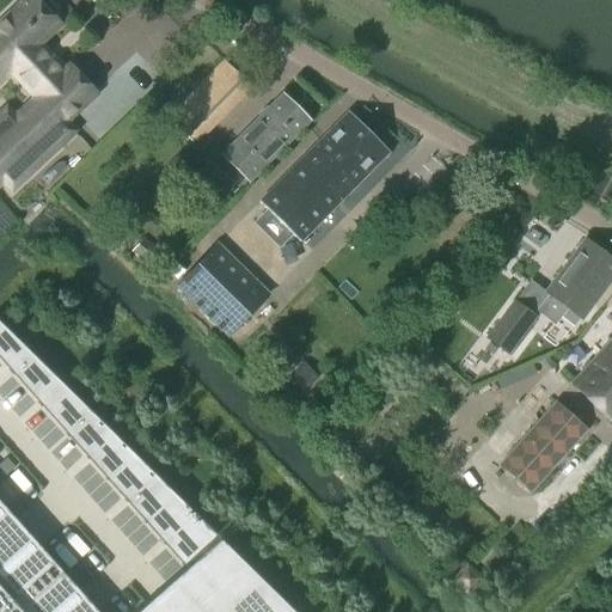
[(56,10),(47,0),(38,0),(37,2),(35,0),(28,0),(17,10),(14,7),(4,18),(6,22),(0,26),(0,72),(2,75),(13,71),(38,98),(28,109),(0,134),(0,177),(11,189),(73,132),(62,121),(93,92),(71,68),(63,75),(35,46),(57,24),(53,19),(56,14),(56,10)]
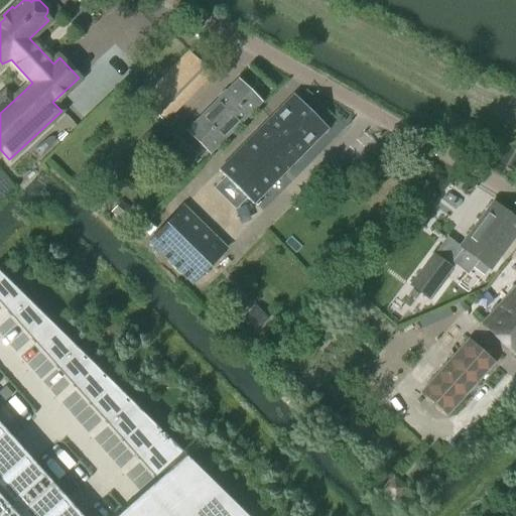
[(187,97),(166,76),(144,99),(165,120),(187,97)]
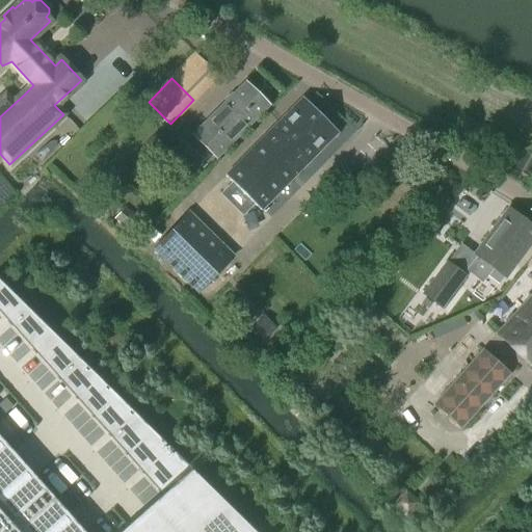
[(216,158),(268,106),(246,84),(194,136),(216,158)]
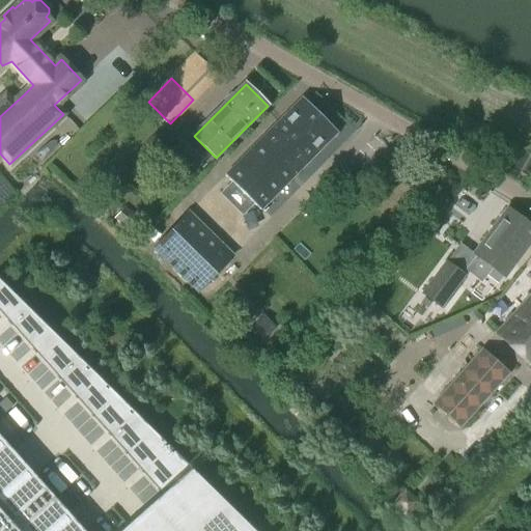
[(260,211),(336,134),(302,100),(226,176),(260,211)]
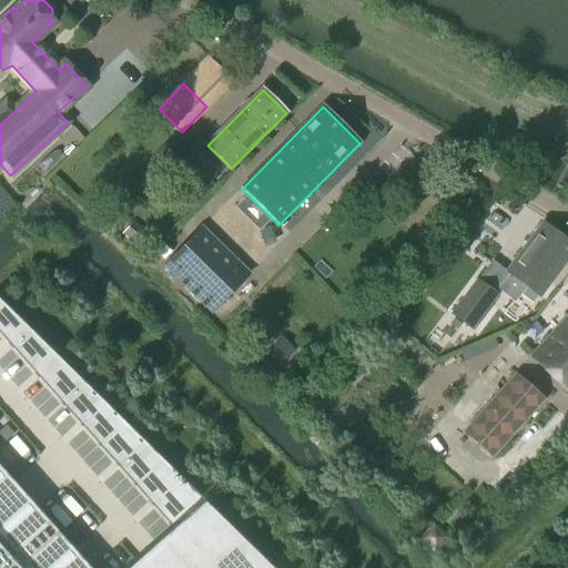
[(134,220),(123,231),(137,243),(146,232),(134,220)]
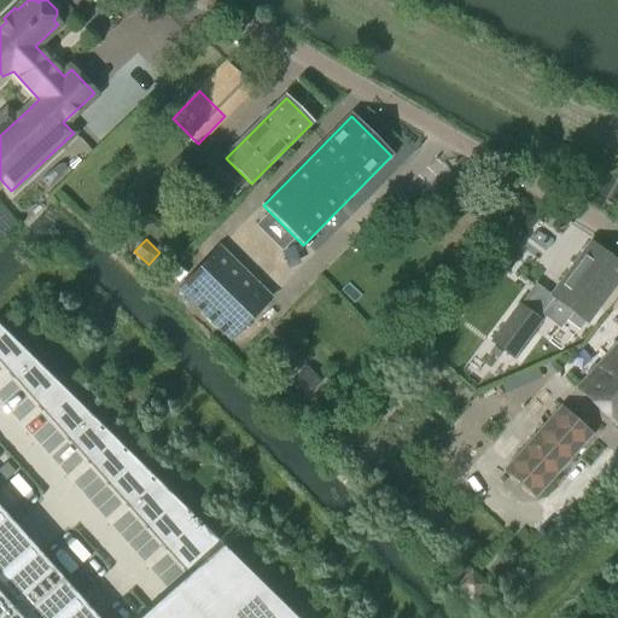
[(588,324),(617,284),(617,263),(592,243),(551,296),(588,324)]
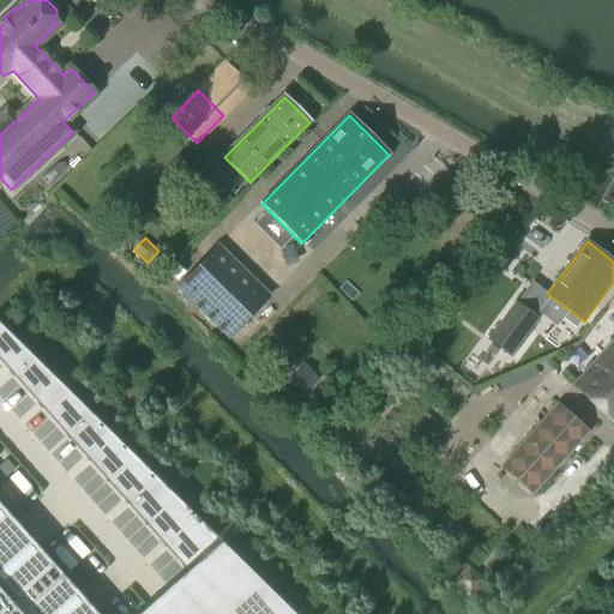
[(269,296),(218,246),(178,287),(229,337),(269,296)]
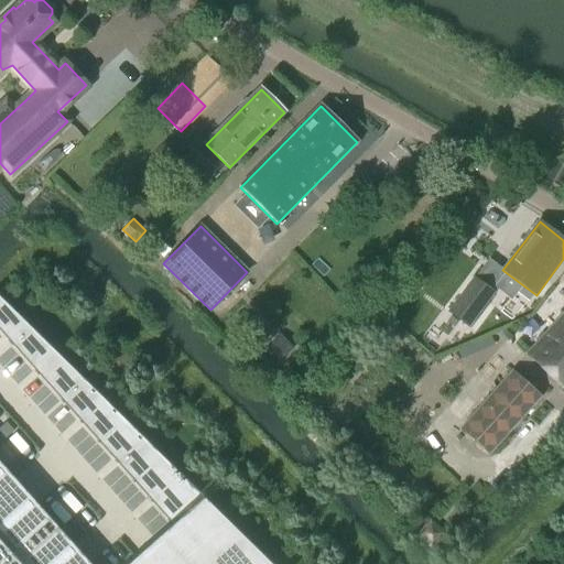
[(448,312),(468,326),(494,293),(474,278),(448,312)]
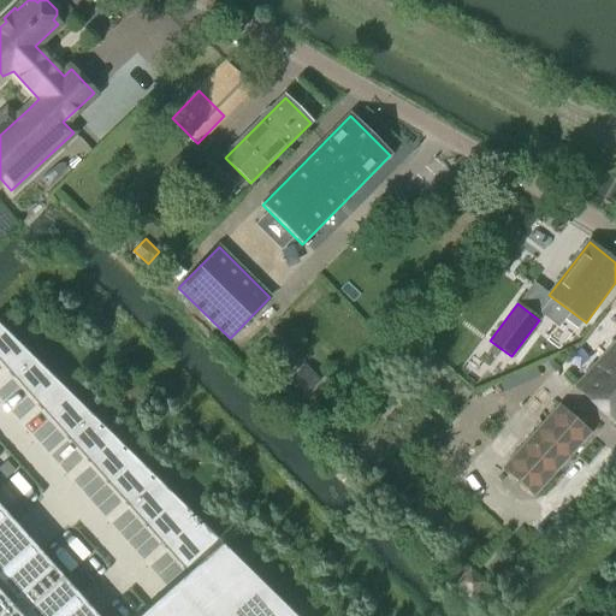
[(0,326),(0,363),(10,375),(30,357),(0,326)]
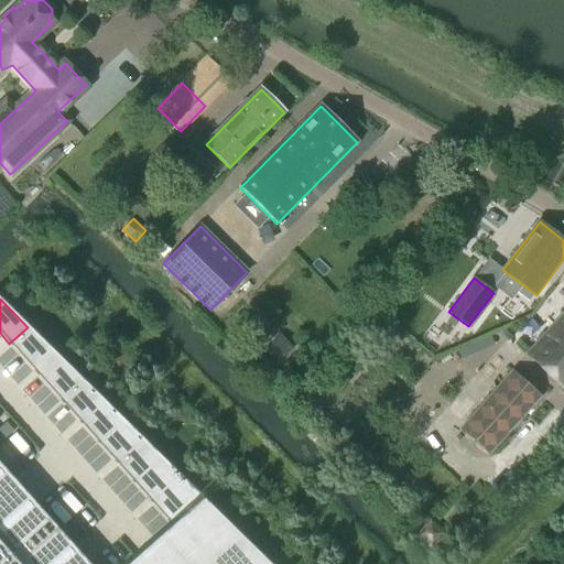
[(563,311),(528,354),(563,389),(563,311)]
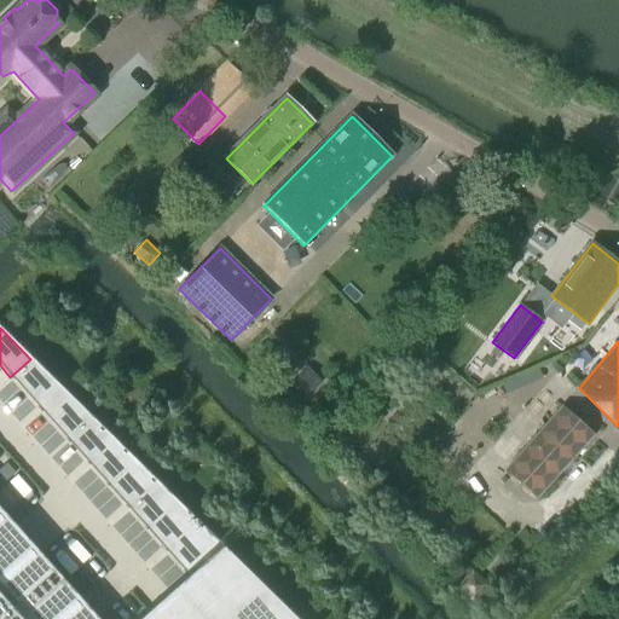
[(30,359),(10,377),(39,410),(62,389),(30,359)]
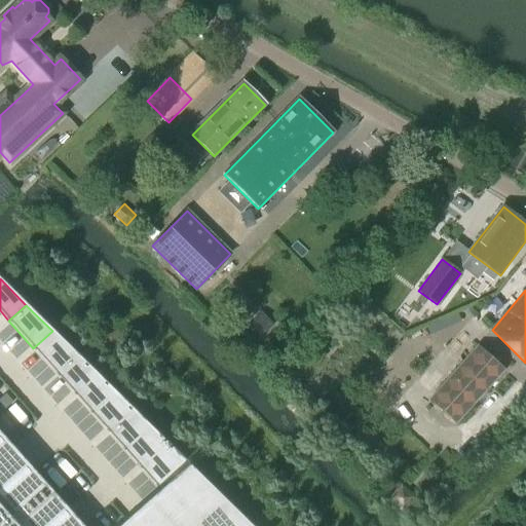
[(261,310),(245,326),(258,339),(274,324),(261,310)]
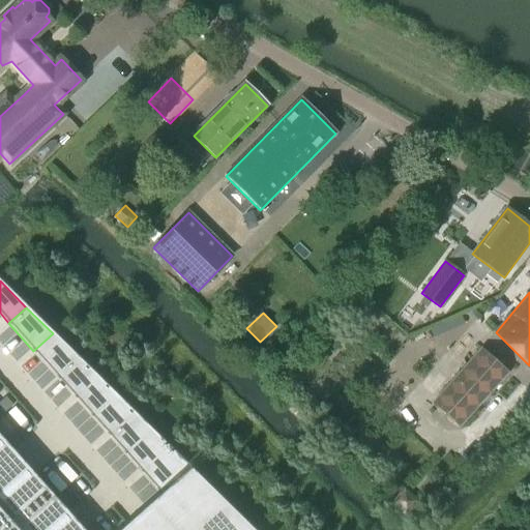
[(53,333),(33,351),(58,379),(80,359),(53,333)]
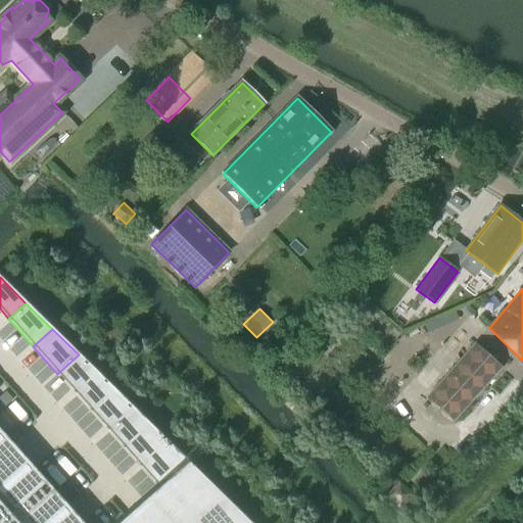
[(454,421),(502,369),(475,344),(427,397),(454,421)]
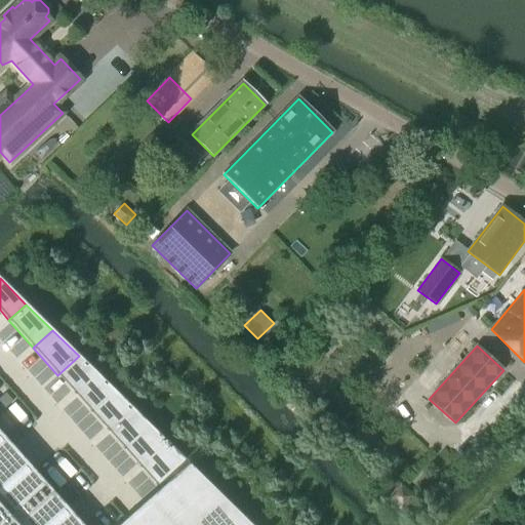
[(79,356),(57,375),(74,393),(96,373),(79,356)]
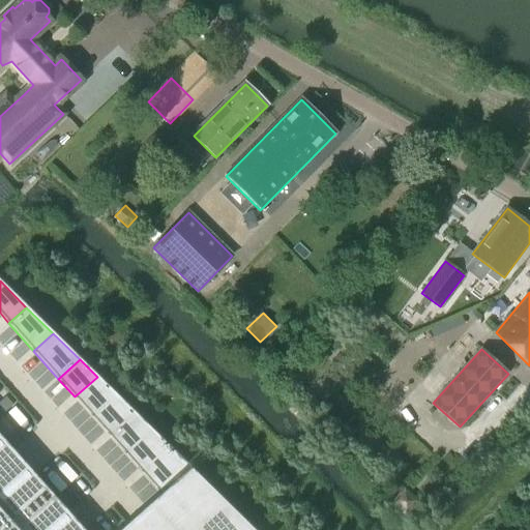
[(97,377),(75,396),(91,415),(115,394),(97,377)]
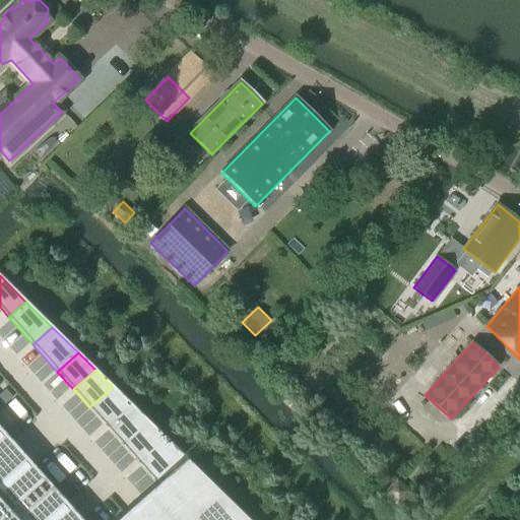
[(113,387),(89,407),(106,426),(130,404),(113,387)]
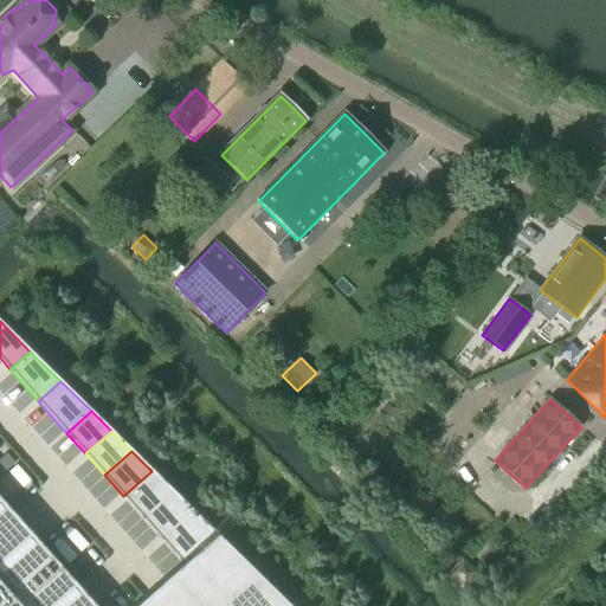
[(152,471),(123,496),(142,517),(172,490),(152,471)]
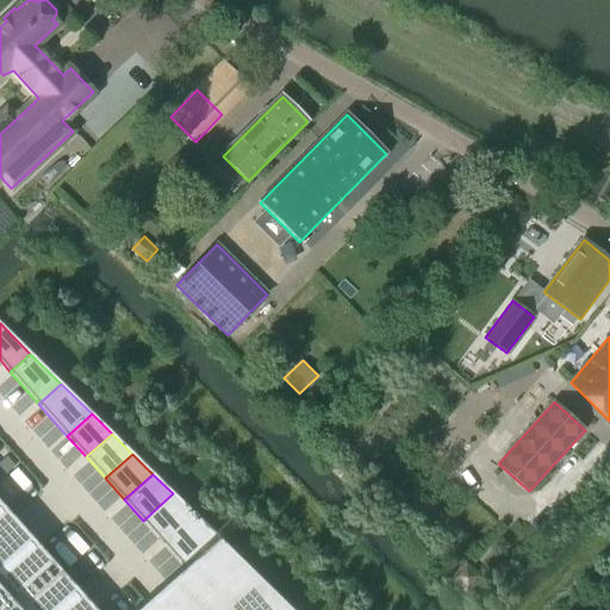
[(173,493),(143,521),(162,542),(194,514),(173,493)]
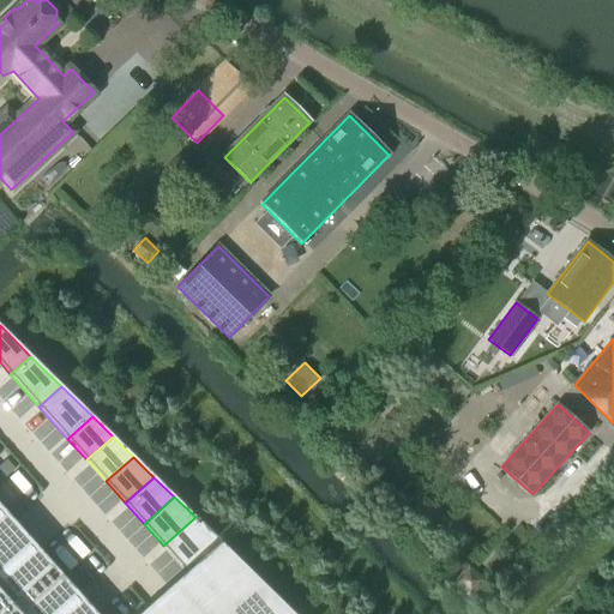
[(96,613),(0,505),(0,613),(96,613)]
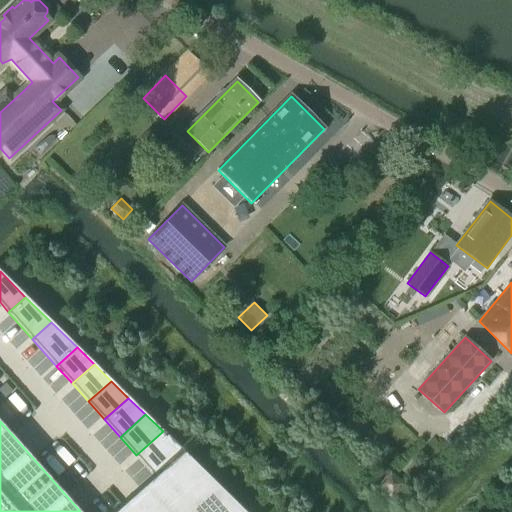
[(163,431),(136,455),(152,474),(180,449),(163,431)]
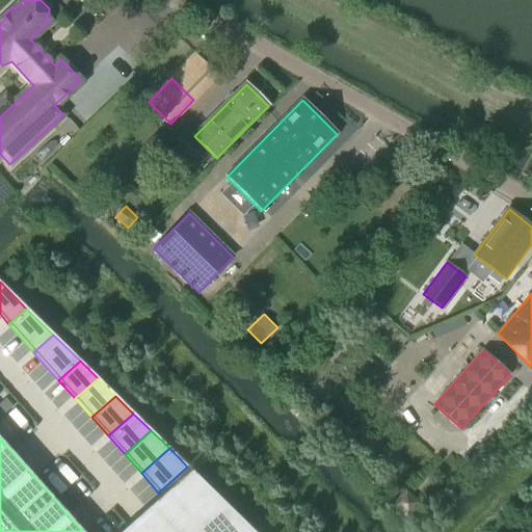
[(254,531),(190,470),(120,531),(254,531)]
